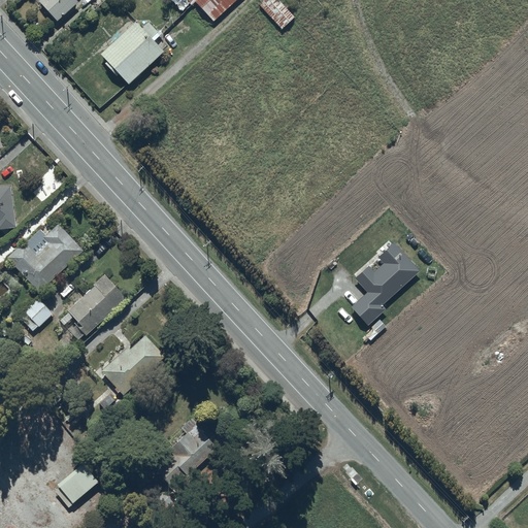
[(39,0),(57,19),(76,0),(39,0)]
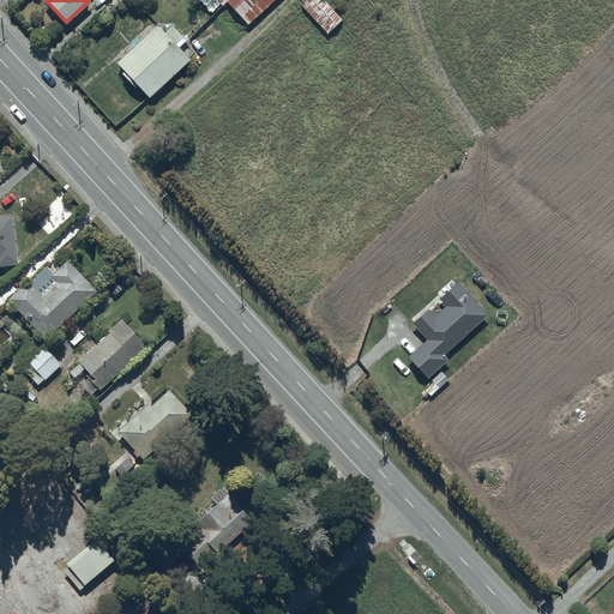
[(227,0),(248,22),(271,0),(218,0),(223,4),(226,0),(227,0)]
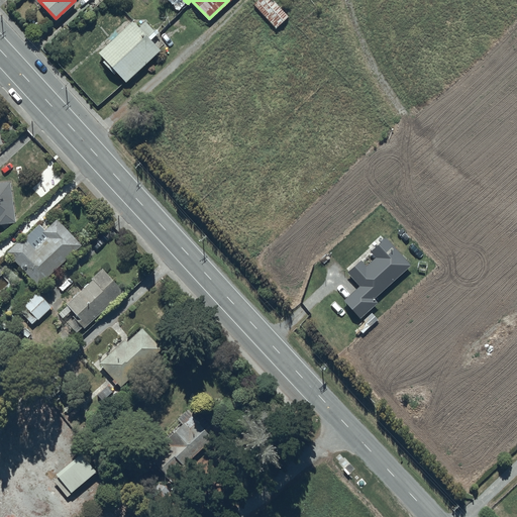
[(274,0),(255,0),(252,3),(276,26),(288,14),(274,0)]
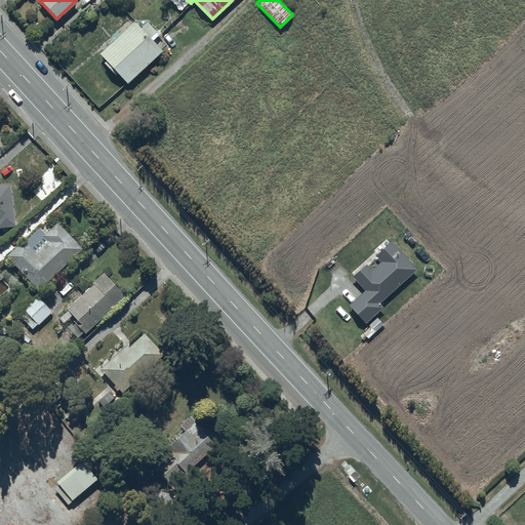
[(127,81),(161,48),(160,47),(166,42),(155,31),(157,30),(147,19),(140,25),(134,18),(99,50),(106,57),(104,59),(116,73),(118,72),(127,81)]
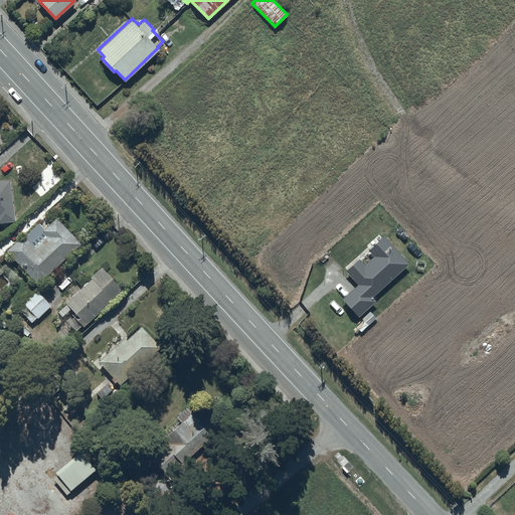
[(0,220),(15,219),(10,179),(0,179),(0,220)]
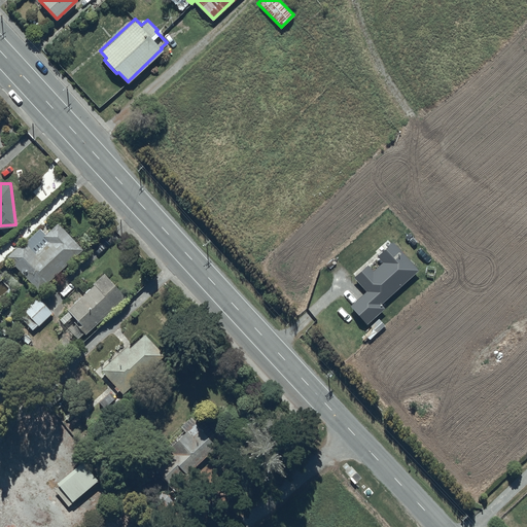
[(24,239),(6,254),(38,288),(82,247),(58,220),(45,233),(39,226),(25,240),(24,239)]
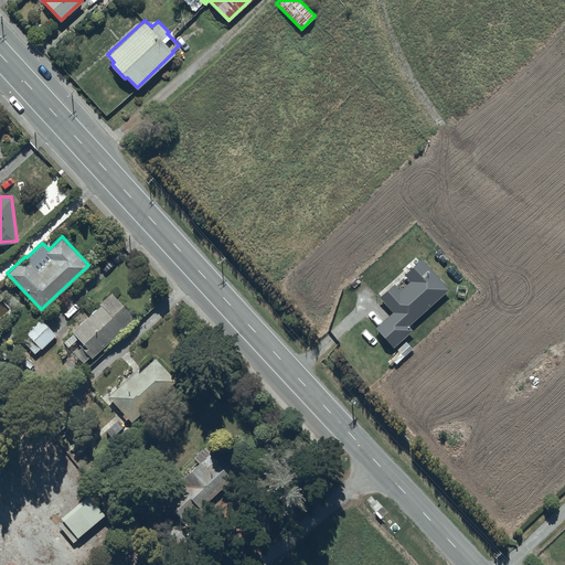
[(447,290),(422,263),(407,275),(413,281),(400,294),(394,287),(383,298),(396,311),(377,329),(393,347),(411,330),(407,326),(447,290)]
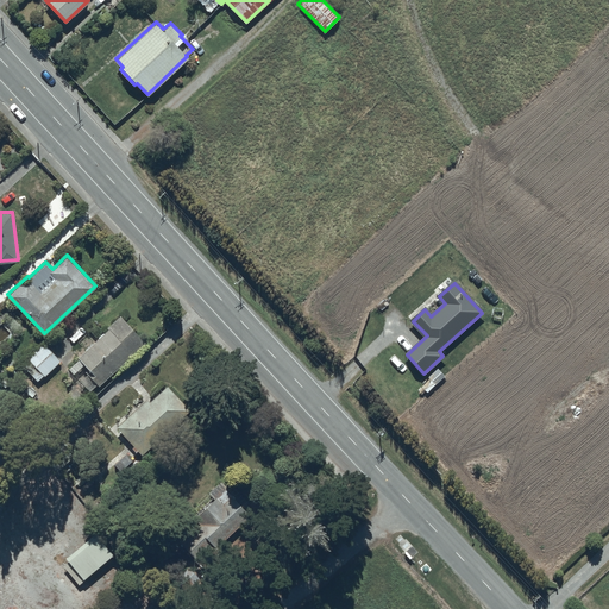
[(98,384),(144,340),(120,314),(76,356),(89,369),(80,378),(89,389),(96,383),(98,384)]
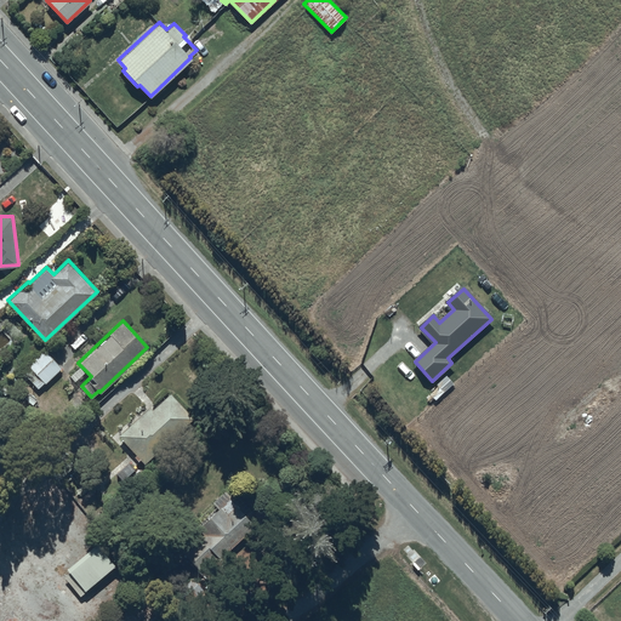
[(45,382),(60,366),(49,354),(33,370),(30,368),(24,374),(28,377),(26,380),(29,385),(32,382),(38,387),(44,381),(45,382)]
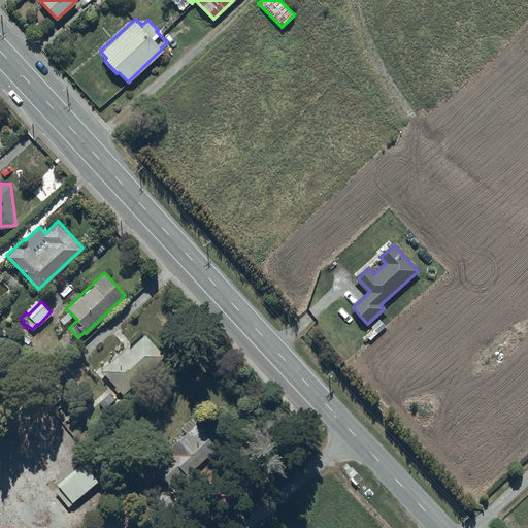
[(129,347),(127,343),(100,368),(116,385),(113,387),(118,391),(119,389),(123,393),(165,355),(144,332),(129,347)]
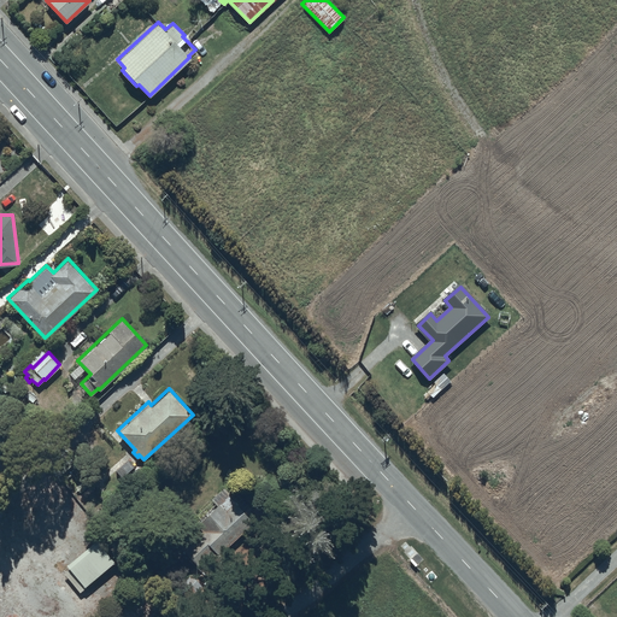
[(253,522),(222,487),(205,503),(210,507),(195,521),(203,529),(183,547),(211,579),(230,562),(221,552),(253,522)]
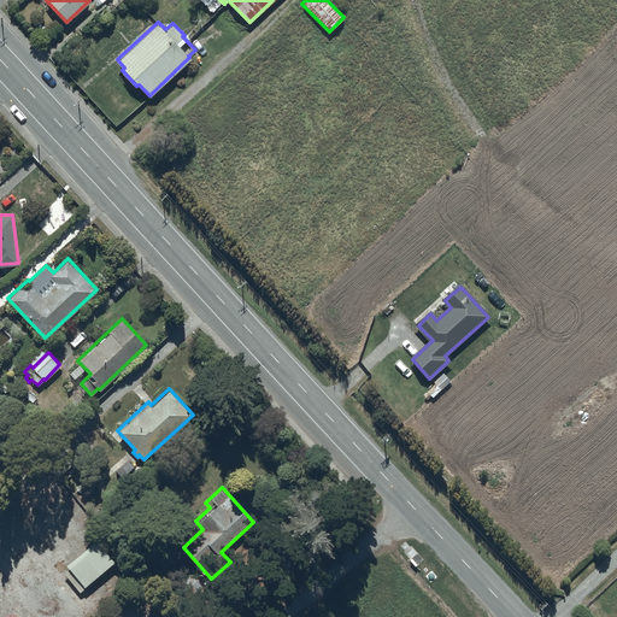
[(95,538),(66,563),(84,585),(115,560),(95,538)]
